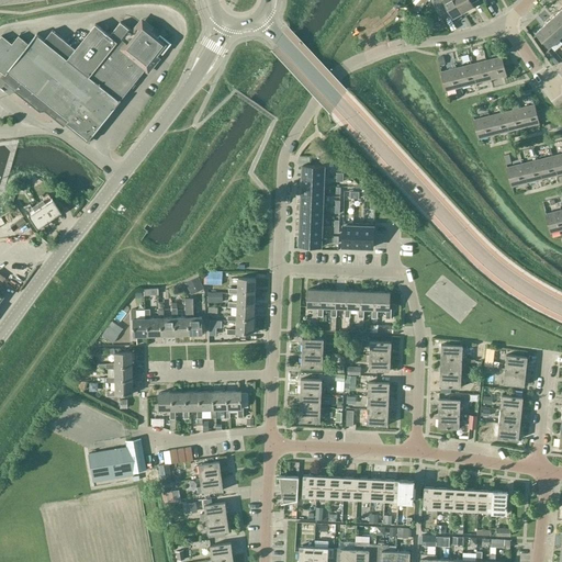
[(463,12),(456,0),(434,0),(444,19),(451,14),(452,18),(463,12)]
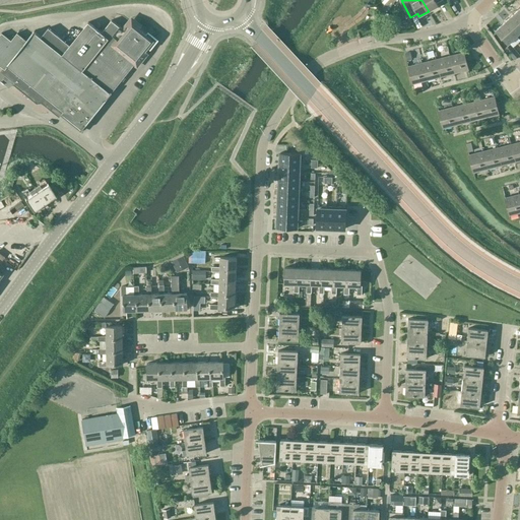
[(421,0),(429,11),(438,5),(436,3),(441,0),(421,0)]
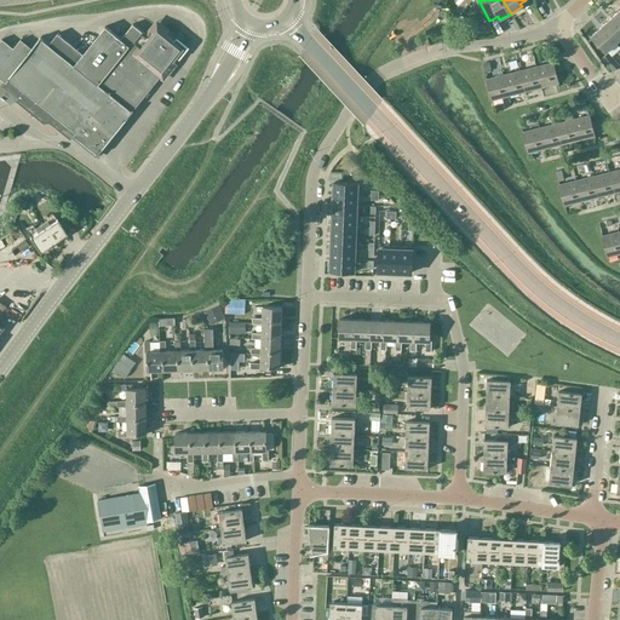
[(619,38),(619,27),(612,17),(601,27),(615,42),(619,38)]
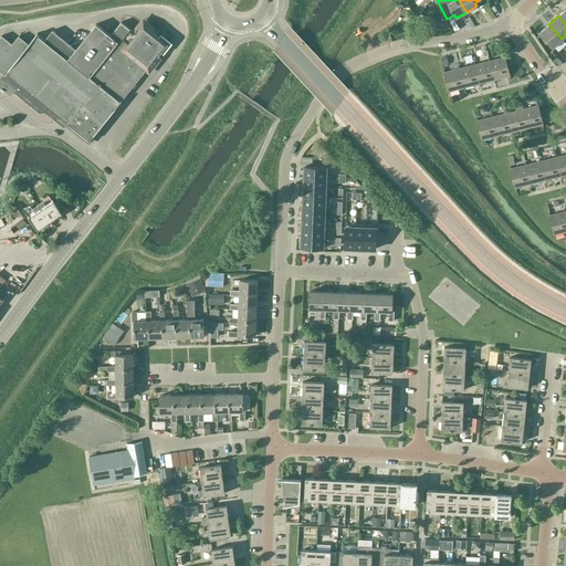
[(0,37),(0,71),(4,74),(1,79),(40,109),(46,108),(66,124),(87,142),(167,43),(143,24),(136,33),(121,21),(111,33),(96,22),(75,49),(52,30),(44,40),(37,33),(29,42),(19,34),(11,43),(1,35),(0,37)]
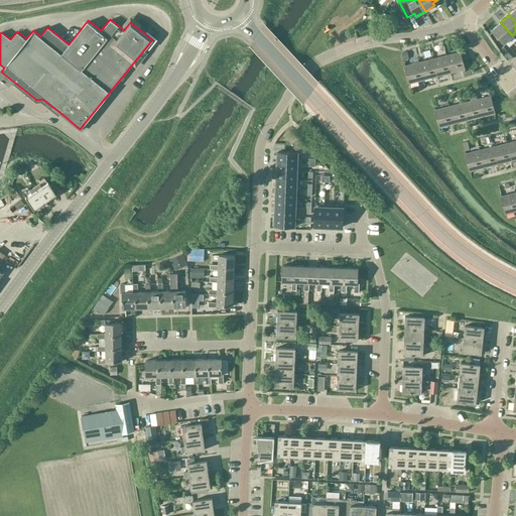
[(512,35),(500,22),(492,30),(504,43),(512,35)]
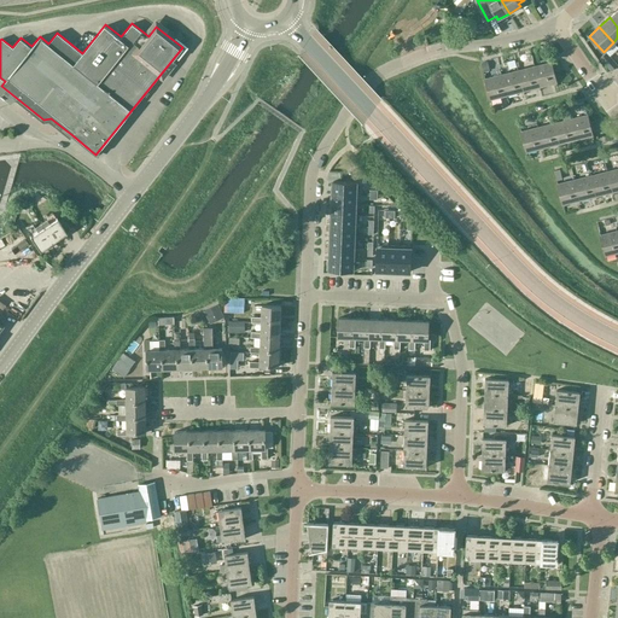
[(617,57),(614,62),(607,53),(600,58),(611,71),(617,65),(617,57)]
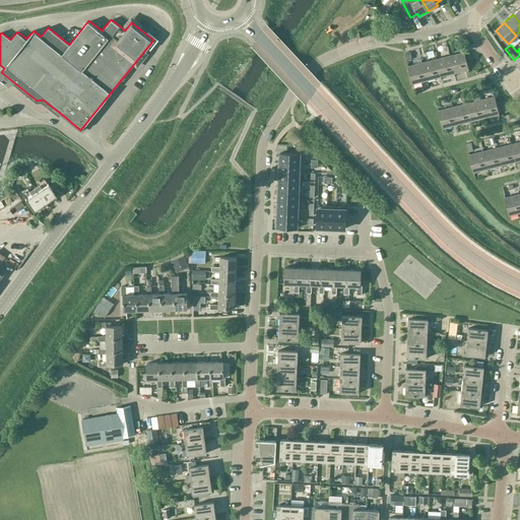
[(450,56),(454,73),(468,69),(463,52),(450,56)]
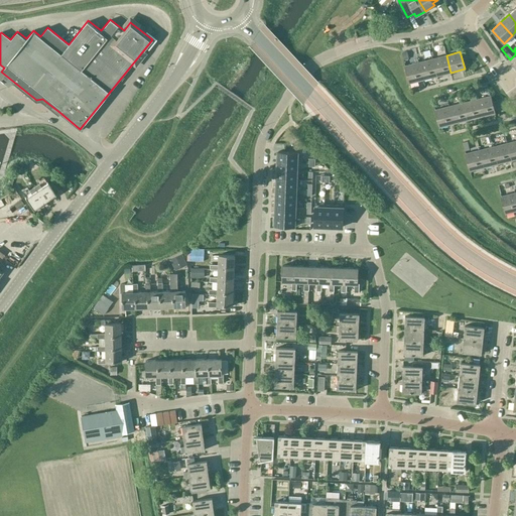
[(436,76),(450,73),(446,55),(432,58),(436,76)]
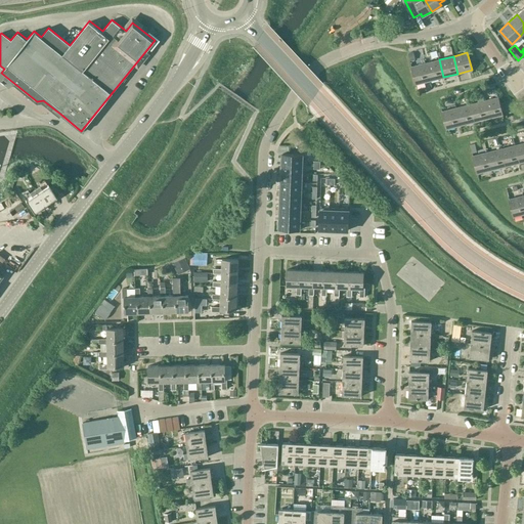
[(430,81),(443,77),(439,59),(425,63),(430,81)]
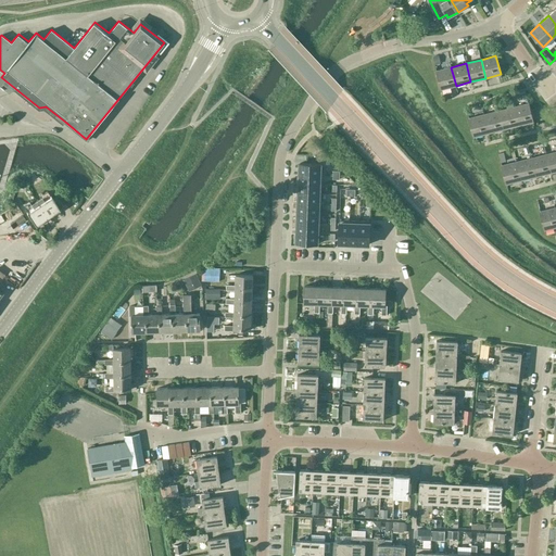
[(441,89),(456,86),(451,67),(436,71),(441,89)]
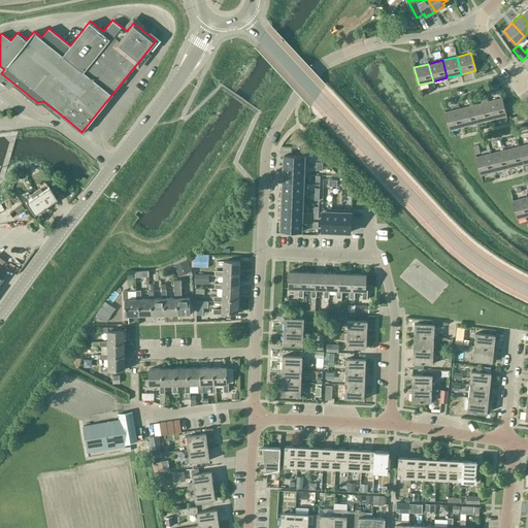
[(487,102),(492,120),(506,116),(501,98),(487,102)]
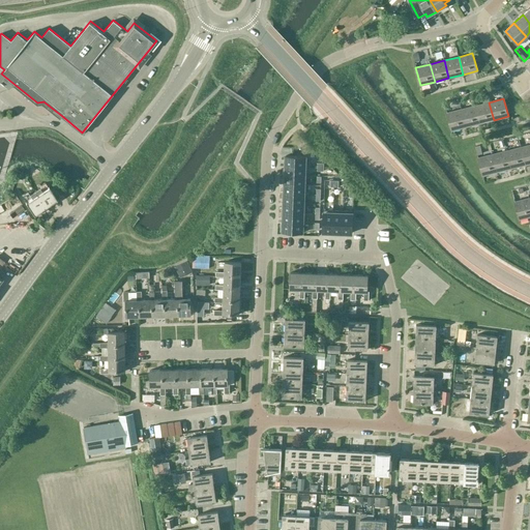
[(479,123),(494,120),(489,102),(475,106),(479,123)]
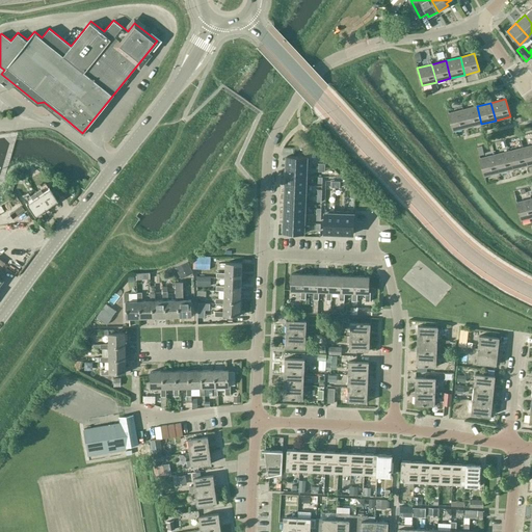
[(468,127),(481,124),(477,106),(462,109),(468,127)]
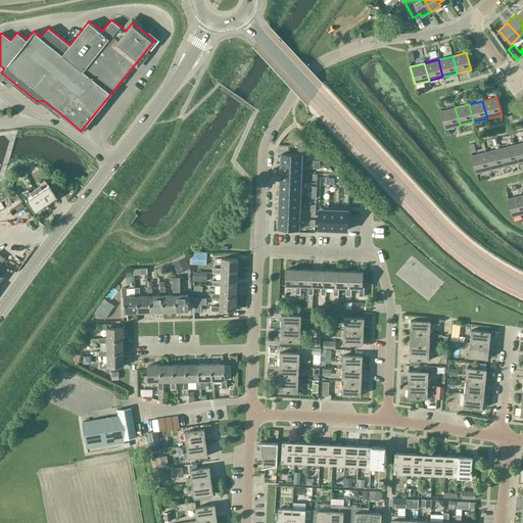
[(445,129),(460,125),(455,107),(440,111),(445,129)]
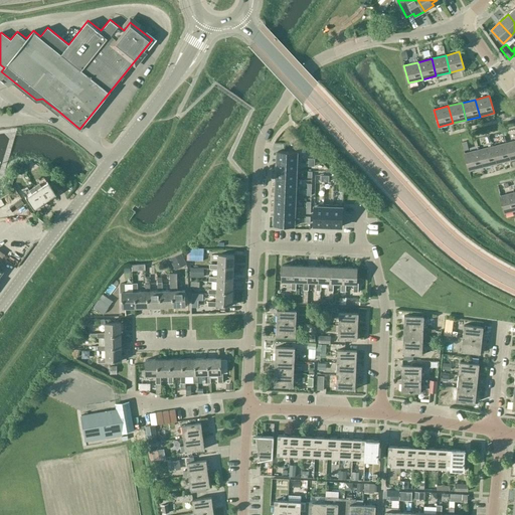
[(514,140),(505,143),(510,160),(514,158),(514,140)]
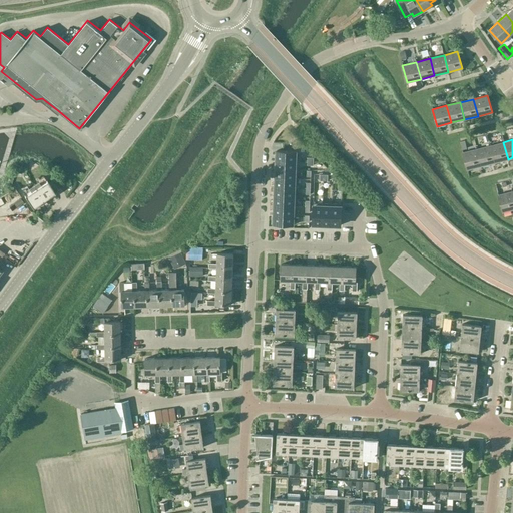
[(494,163),(508,159),(503,142),(490,145),(494,163)]
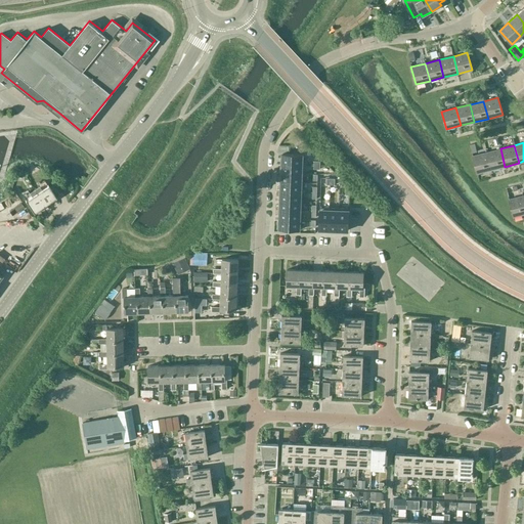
[(491,170),(505,167),(500,148),(486,153),(491,170)]
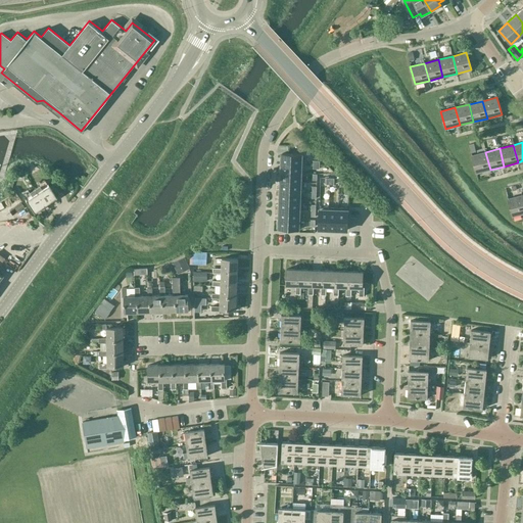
[(476,174),(490,170),(485,152),(471,155),(476,174)]
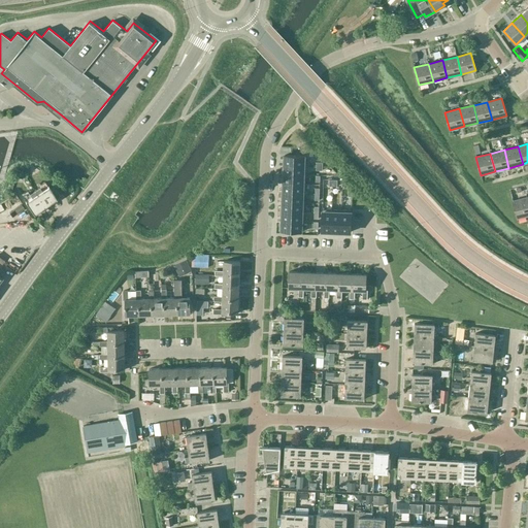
[(285,155),(284,164),(306,165),(306,156),(285,155)]
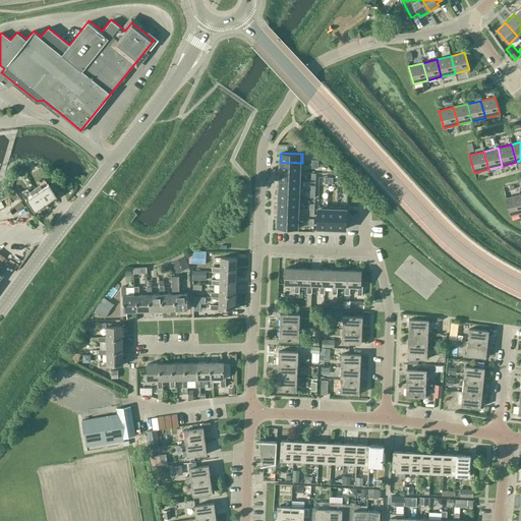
[(280,162),(280,172),(301,172),(302,163),(280,162)]
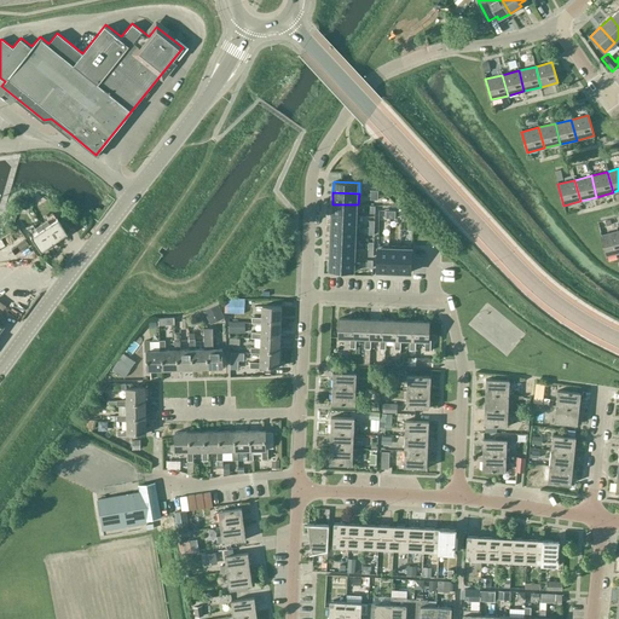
[(333,204),(333,215),(358,217),(358,204),(333,204)]
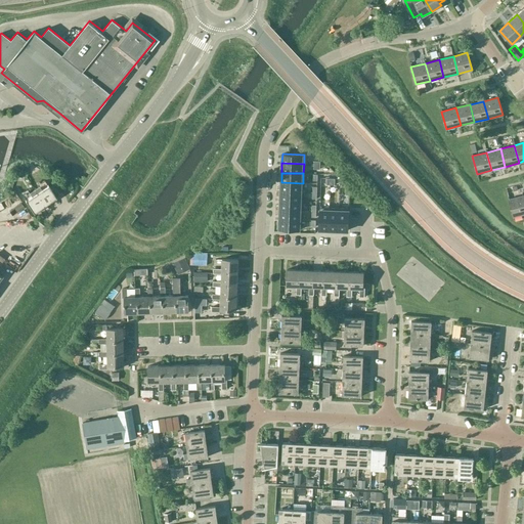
[(281,182),(280,191),(303,192),(303,183),(281,182)]
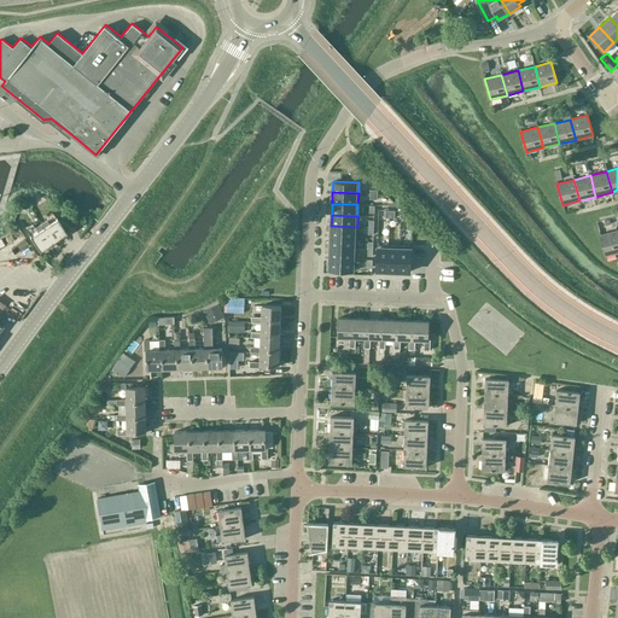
[(39,222),(52,242),(64,233),(65,233),(56,217),(54,217),(56,219),(48,223),(46,220),(42,222),(41,220),(39,222)]
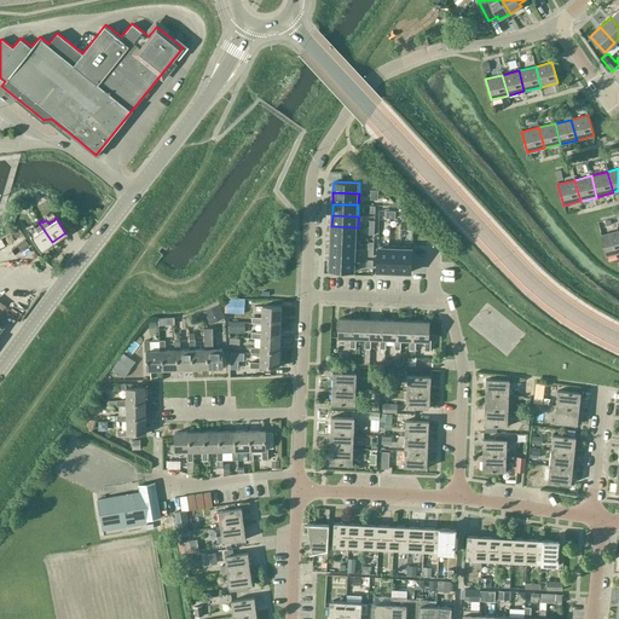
[(39,250),(52,242),(39,223),(36,224),(38,226),(35,229),(36,231),(29,236),(28,236),(39,252),(39,250)]
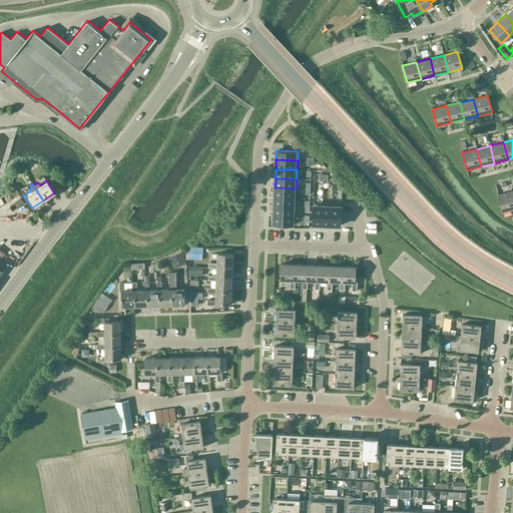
[(0,205),(17,195),(12,187),(0,194),(0,205)]
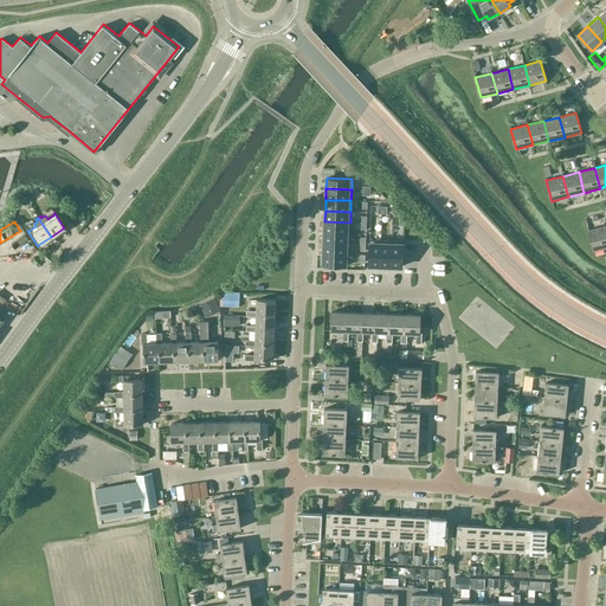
[(324,221),(324,232),(349,233),(350,223),(324,221)]
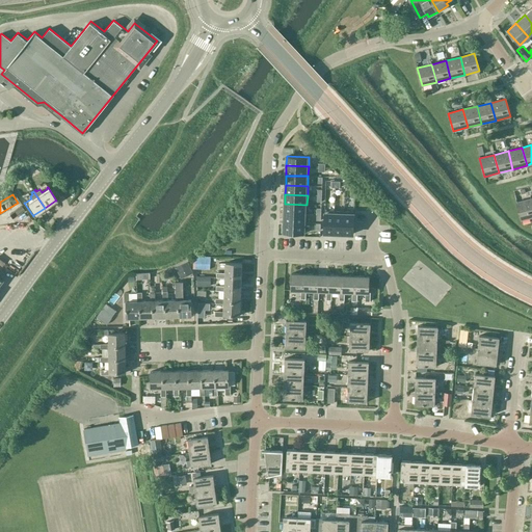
[(521,220),(531,216),(531,204),(531,198),(516,203),(521,220)]
